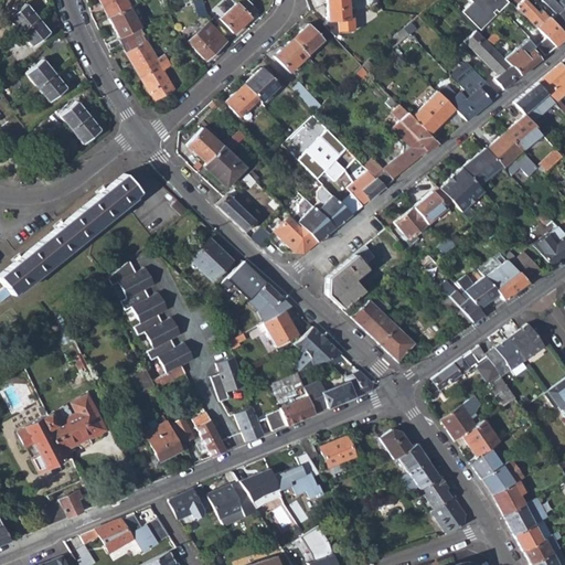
[(98,0),(107,18),(128,8),(128,7),(125,0),(98,0)]
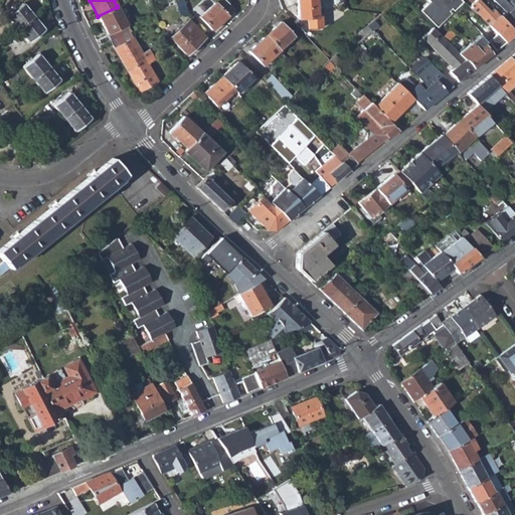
[(307,19),(307,29),(320,29),(320,9),(316,9),(315,0),(297,0),(298,19),(307,19)]
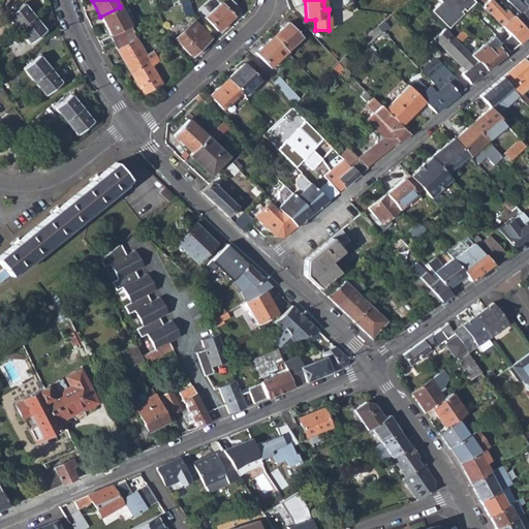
[(443,28),(445,30),(463,13),(460,11),(462,8),(465,11),(475,1),(473,0),(441,0),(429,12),(443,28)]
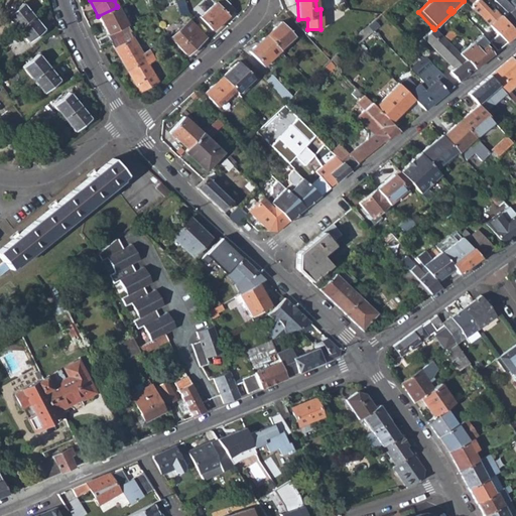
[(491,13),(478,0),(475,0),(469,6),(504,43),(515,33),(515,32),(494,10),(491,13)]
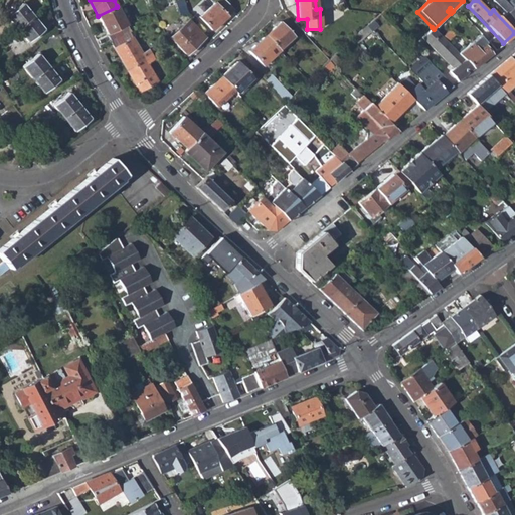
[(477,0),(490,13),(493,10),(482,0),(477,0)]
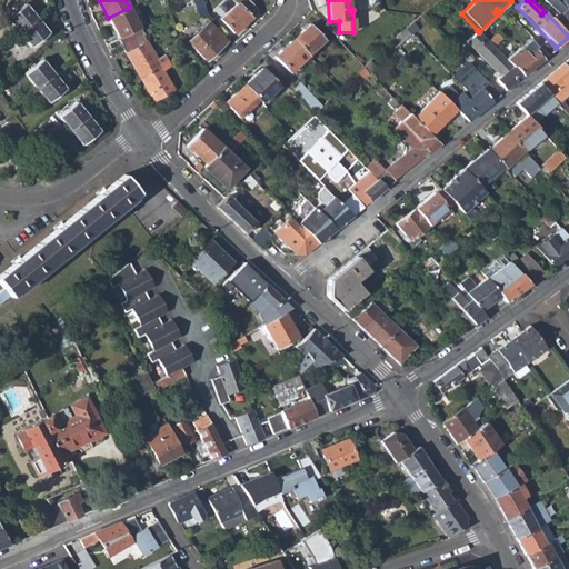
[(555,18),(568,32),(568,12),(566,9),(560,3),(557,0),(545,0),(557,12),(559,15),(555,18)]
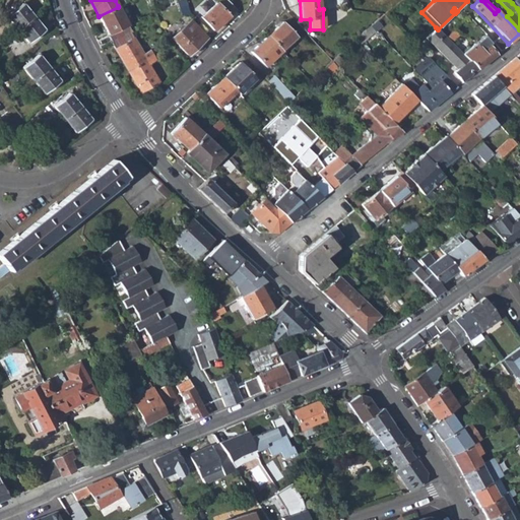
[(201,18),(213,31),(235,12),(224,1),(218,6),(216,4),(201,18)]
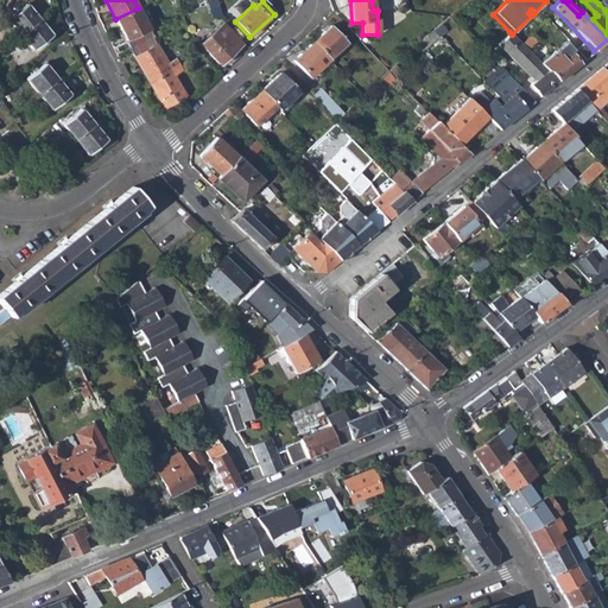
[(7,19),(19,35),(38,20),(25,4),(7,19)]
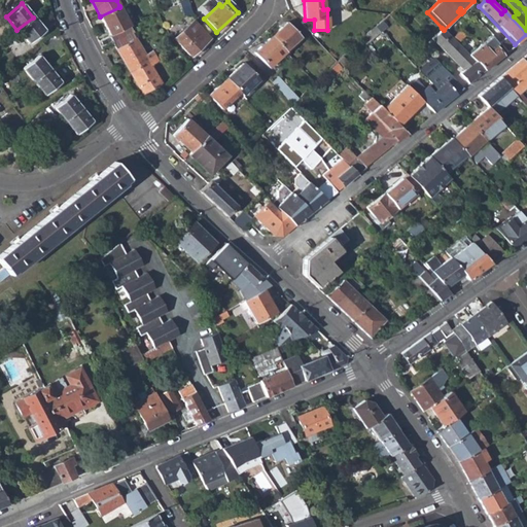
[(129,26),(119,7),(100,16),(109,35),(129,26)]
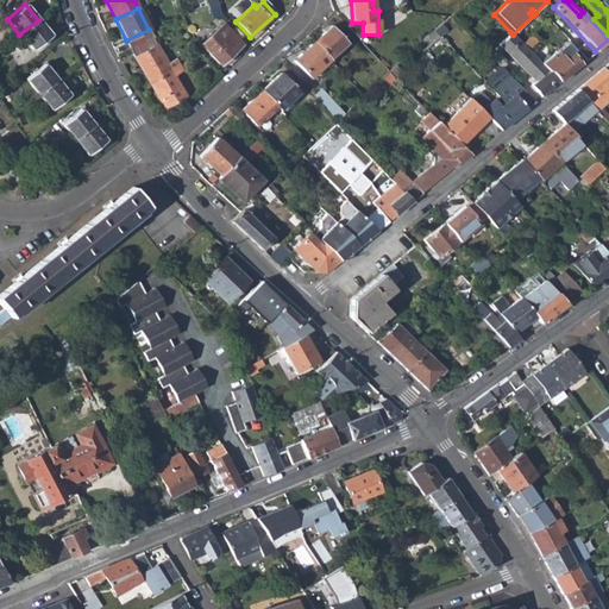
[(19,35),(32,49),(50,35),(38,20),(19,35)]
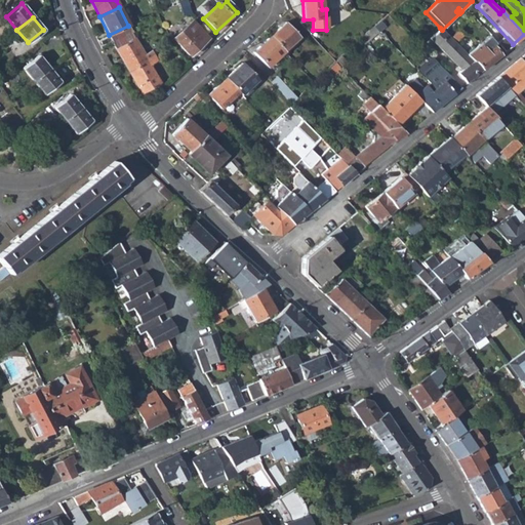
[(172,39),(189,56),(207,39),(192,23),(172,39)]
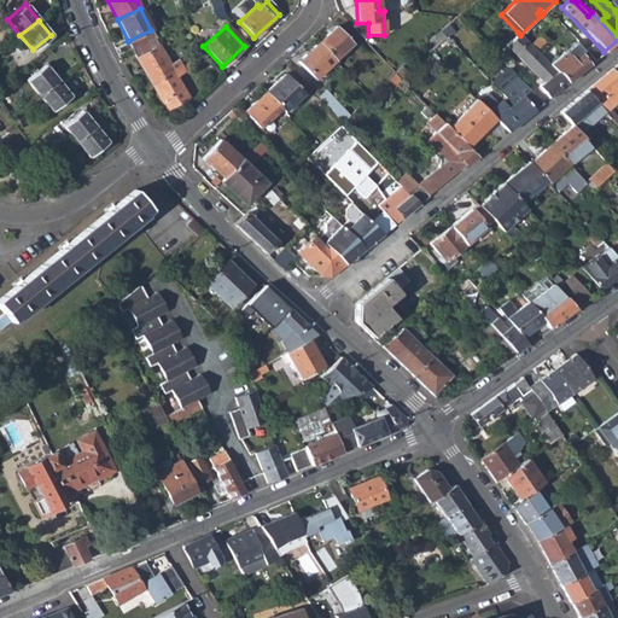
[(318,44),(333,60),(351,44),(336,27),(318,44)]
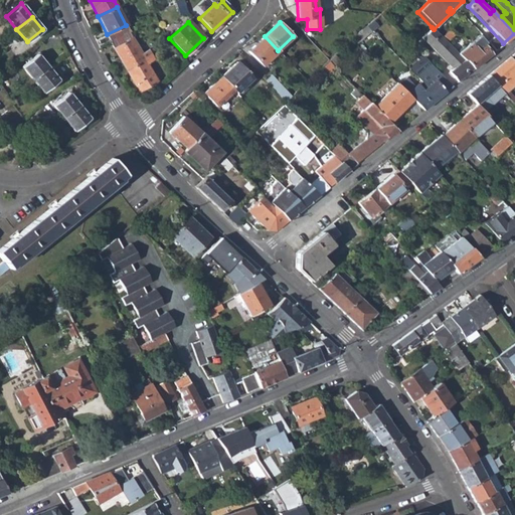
[(449,72),(457,82),(472,69),(457,53),(434,29),(432,27),(421,37),(451,67),(454,67),(449,72)]
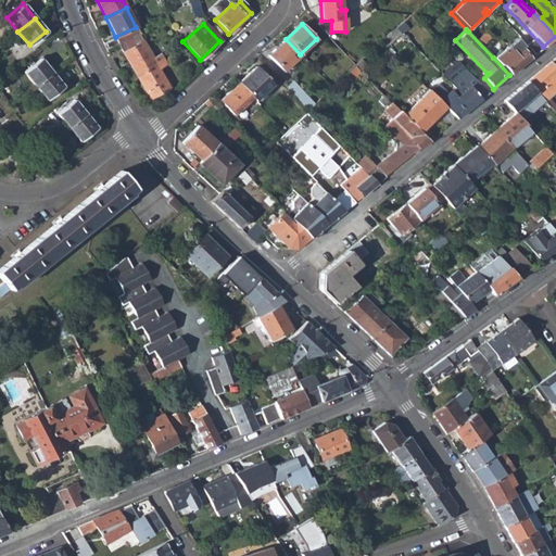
[(389,45),(397,36),(392,32),(384,40),(389,45)]
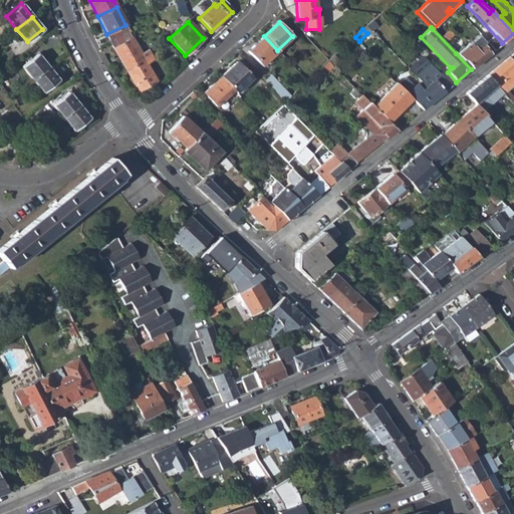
[(477,35),(456,53),(471,69),(488,54),(481,45),(484,43),(477,35)]
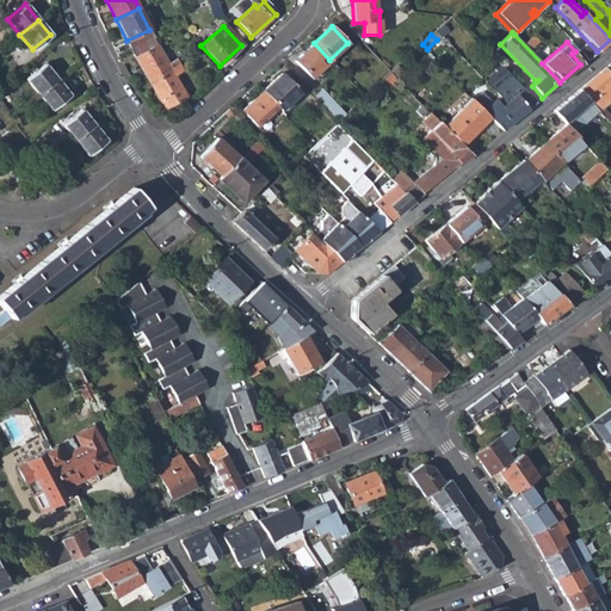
[(295,61),(310,79),(331,61),(329,60),(314,43),(295,61)]
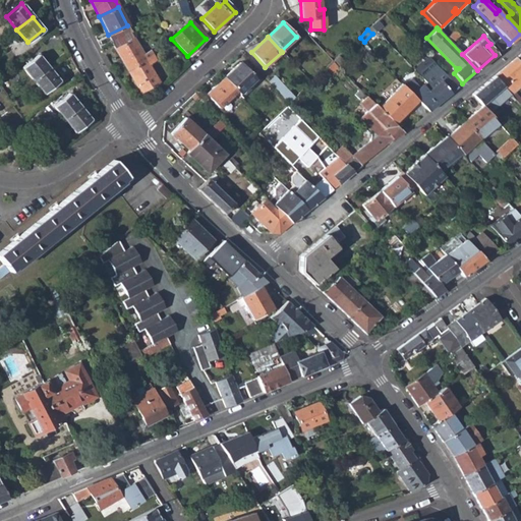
[(115,49),(127,71),(154,55),(151,50),(142,55),(133,39),(115,49)]
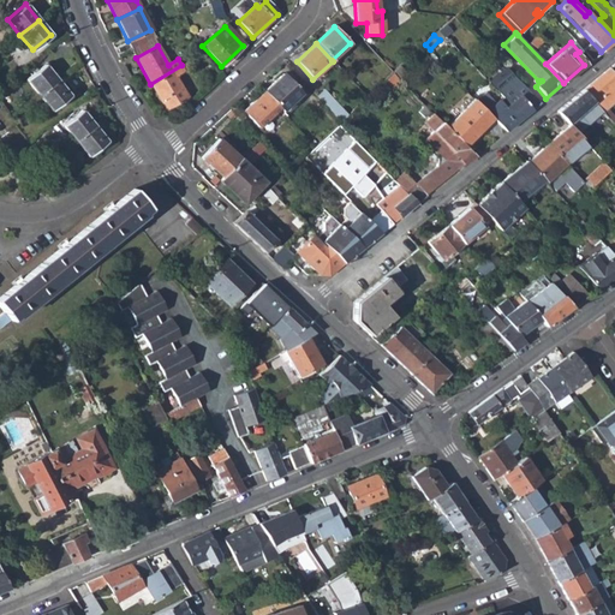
[(25,79),(37,94),(57,79),(43,65),(25,79)]
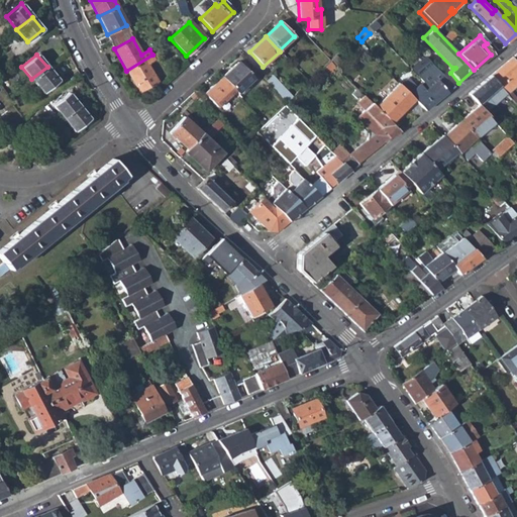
[(126,71),(138,91),(156,80),(146,64),(154,60),(152,55),(126,71)]
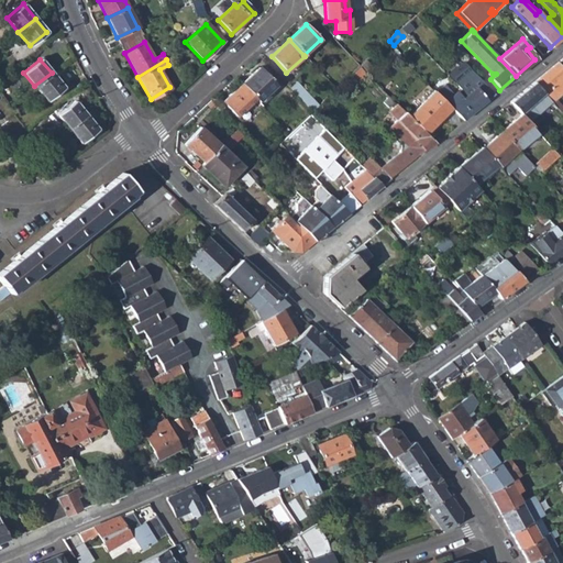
[(544,95),(551,102),(562,92),(562,70),(556,63),(533,83),(544,95)]
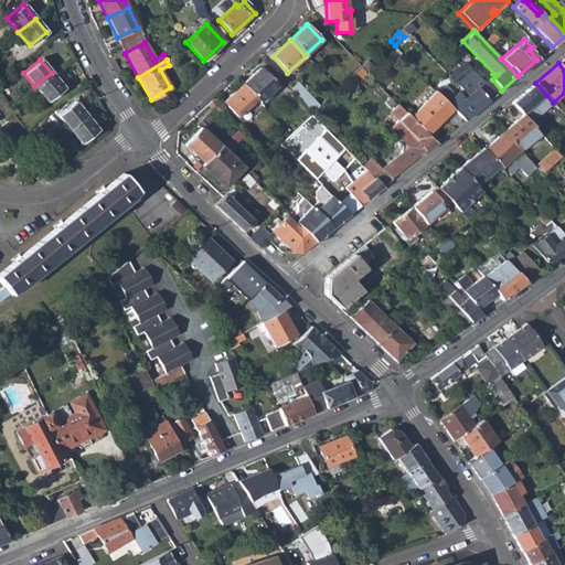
[(256,99),(259,104),(277,86),(259,68),(242,85),(256,99)]
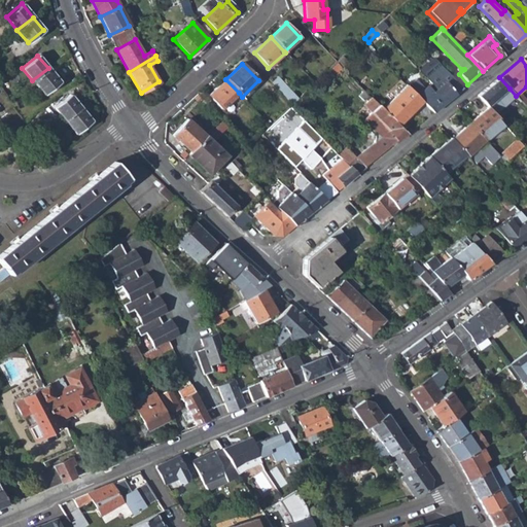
[(325,75),(330,81),(342,70),(336,65),(325,75)]
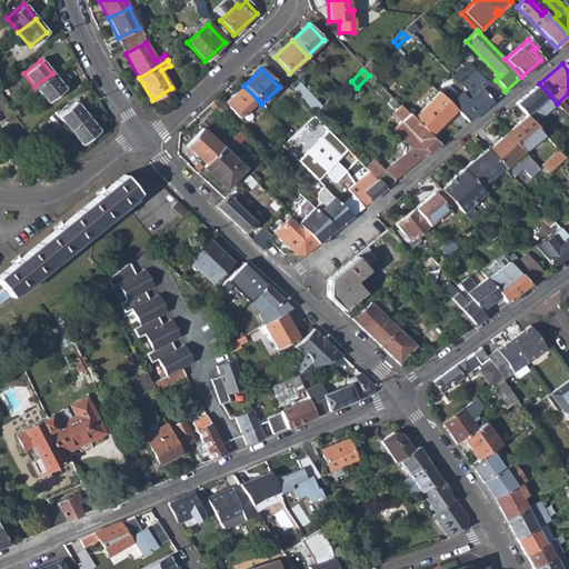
[(469,77),(475,82),(479,87),(490,102),(498,96),(475,71),(469,77)]
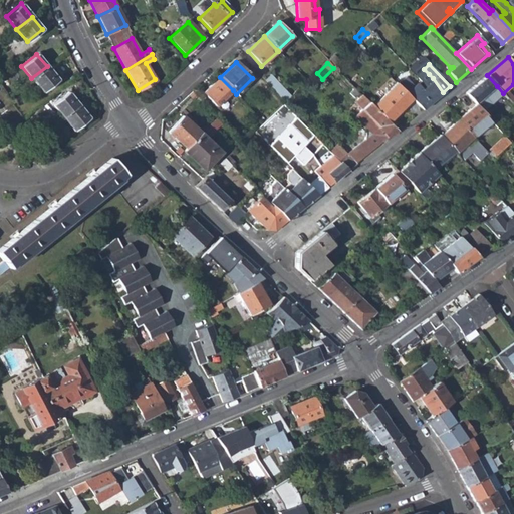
[(31,78),(42,91),(57,79),(47,66),(31,78)]
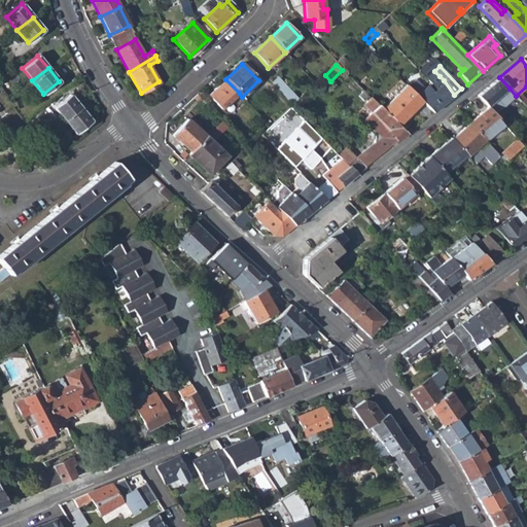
[(430,84),(427,86),(432,93),(429,95),(438,107),(454,95),(444,80),(440,76),(434,71),(425,78),(430,84)]
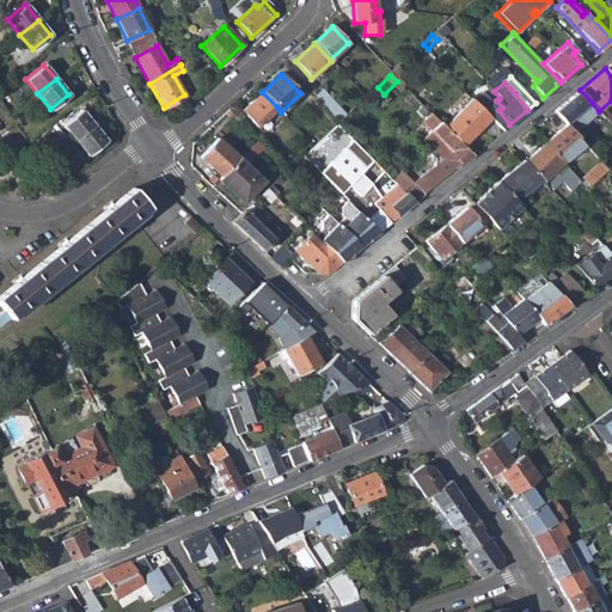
[(319,95),(340,116),(346,110),(325,90),(319,95)]
